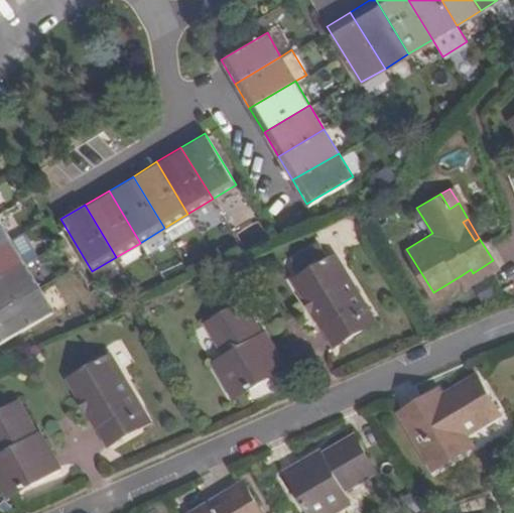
[(0,244),(11,238),(0,220),(0,244)]
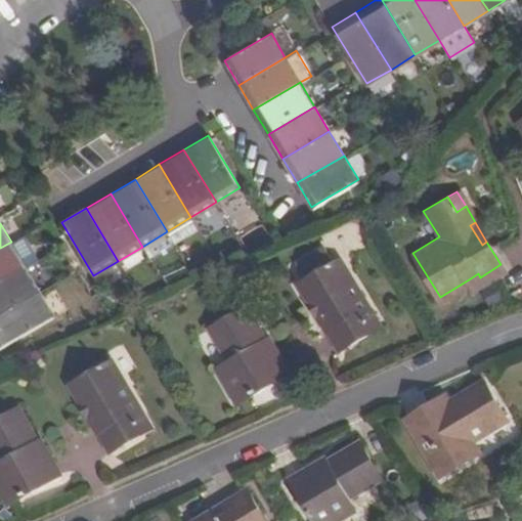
[(15,242),(28,264),(38,259),(26,235),(15,242)]
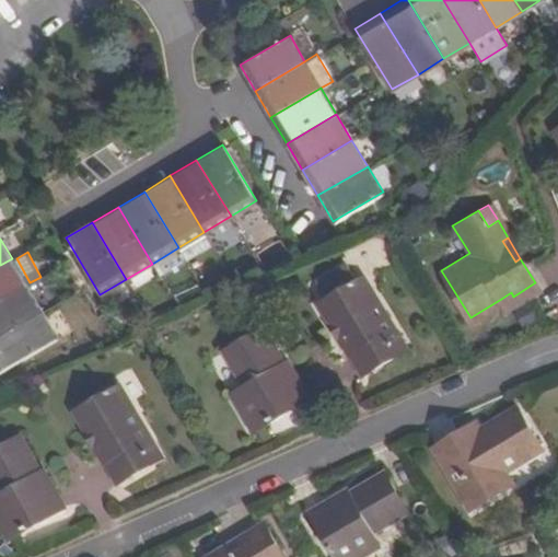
[(0,301),(27,285),(12,258),(0,265),(0,301)]
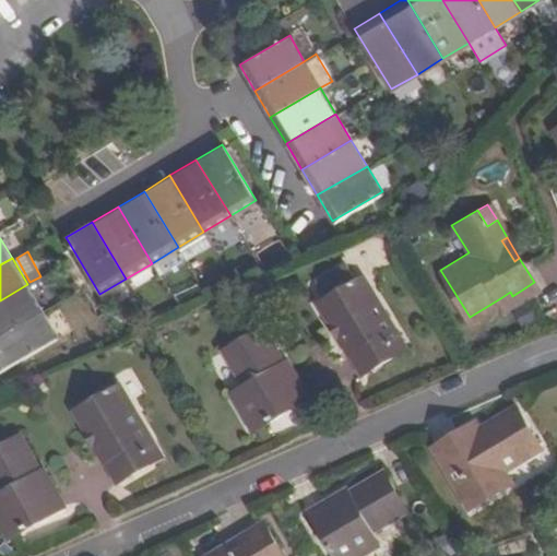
[(318,303),(363,376),(406,349),(363,275),(318,303)]
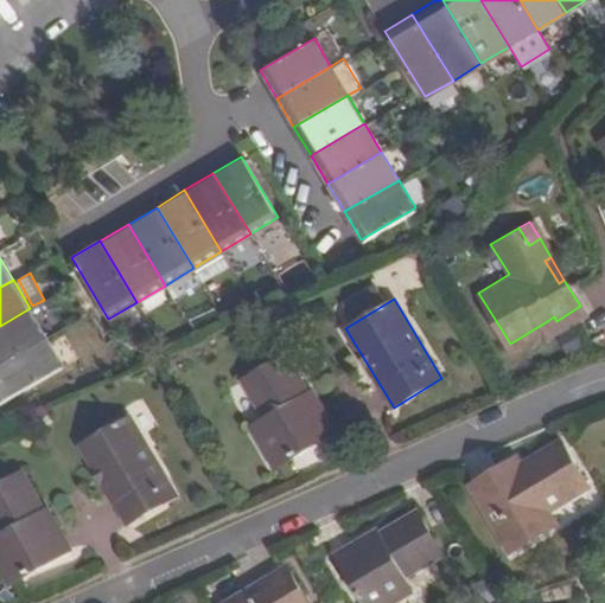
[(0,364),(46,337),(30,308),(0,326),(0,364)]
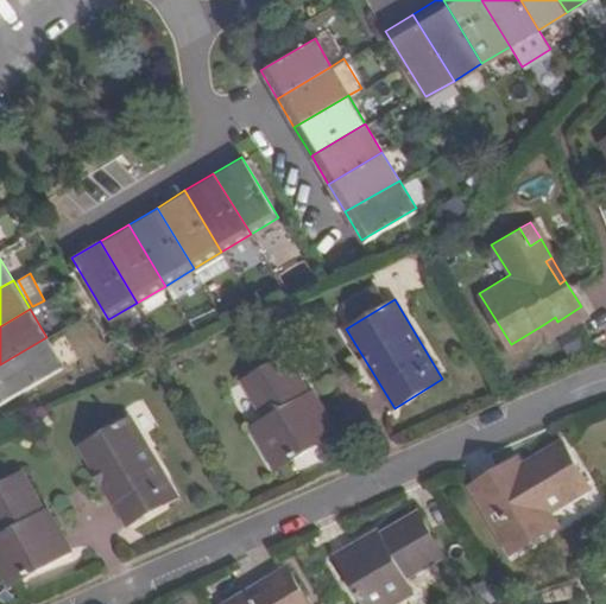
[(547,328),(557,322),(555,317),(544,324),(547,328)]
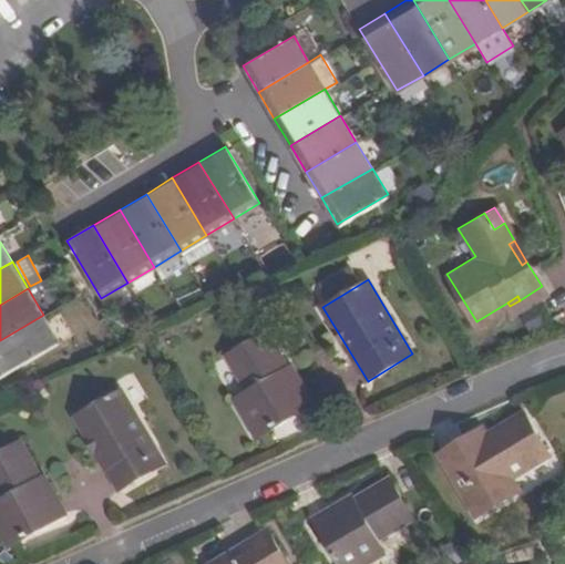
[(0,375),(59,340),(43,315),(0,340),(0,375)]
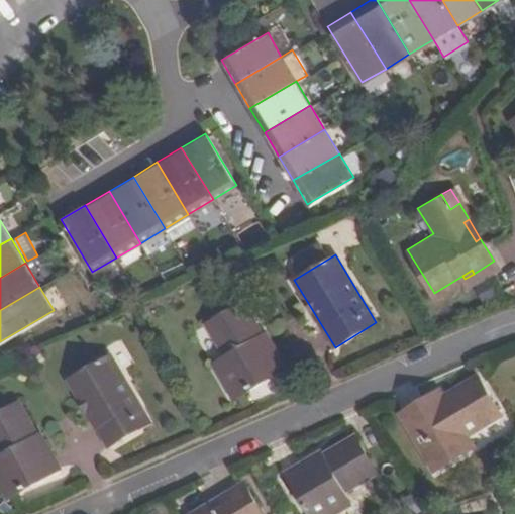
[(227,364),(214,372),(232,401),(283,371),(265,342),(258,346),(253,340),(261,336),(240,302),(203,324),(223,356),(227,364)]
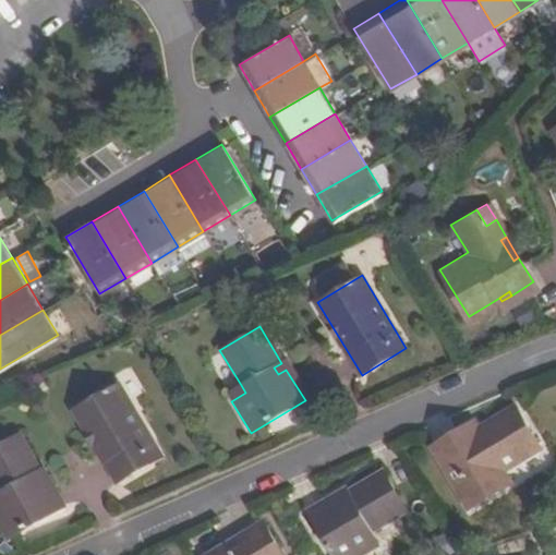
[(278,374),(286,370),(281,363),(274,368),(278,374)]
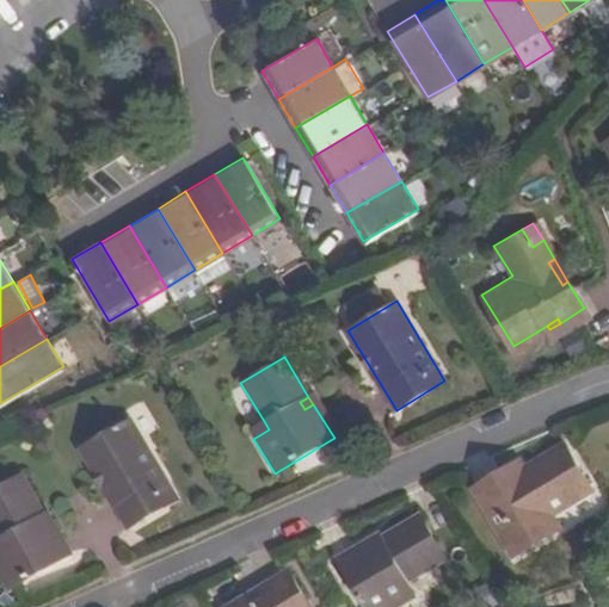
[(78,443),(127,524),(176,494),(128,414),(78,443)]
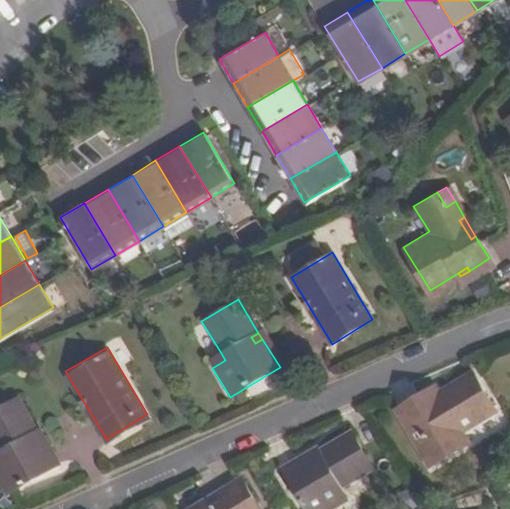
[(208,361),(212,368),(225,360),(221,353),(208,361)]
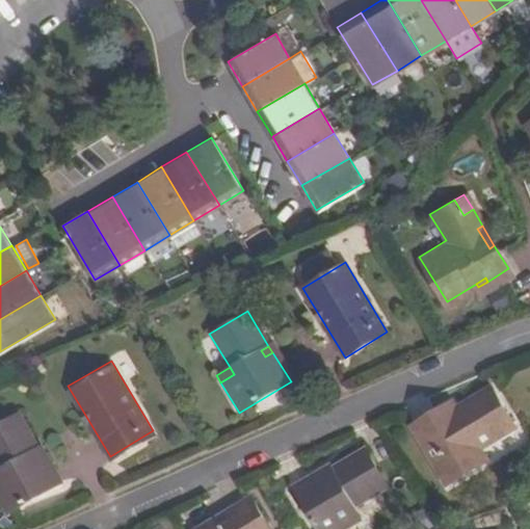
[(442,415),(438,407),(414,422),(449,481),(483,459),(474,444),(494,431),(497,434),(518,422),(506,403),(501,406),(498,400),(502,397),(493,382),(455,405),(442,415)]
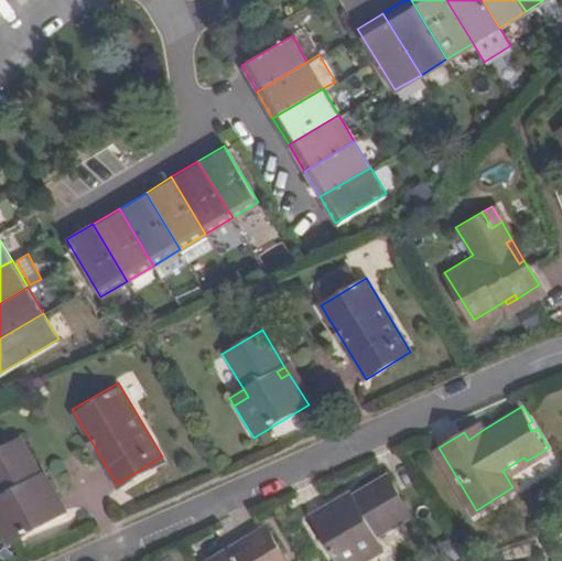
[(537,428),(532,421),(528,424),(531,431),(537,428)]
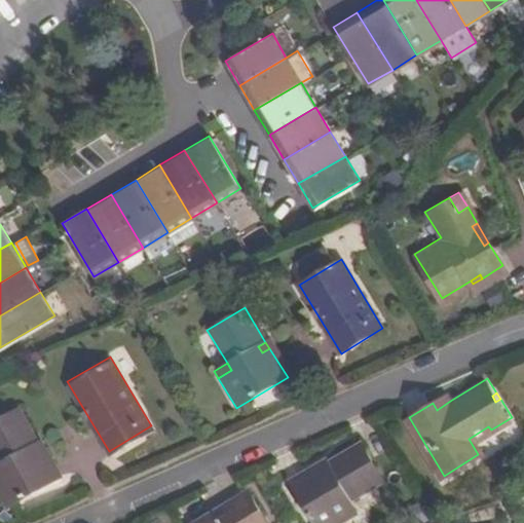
[(446,394),(433,403),(437,410),(450,401),(446,394)]
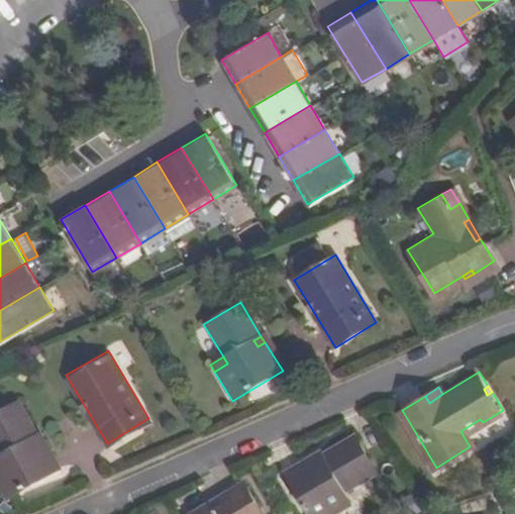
[(0,457),(3,461),(0,464),(0,484),(9,498),(59,468),(41,441),(35,444),(32,439),(36,437),(14,401),(0,410),(0,457)]
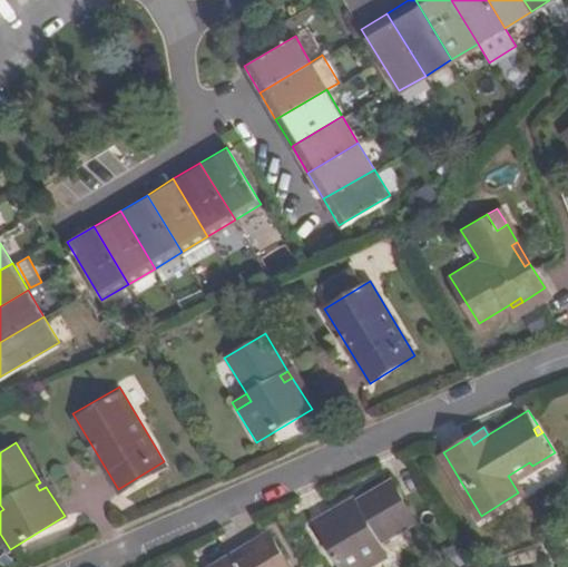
[(508,476),(518,492),(522,489),(515,477),(532,466),(529,462),(508,476)]
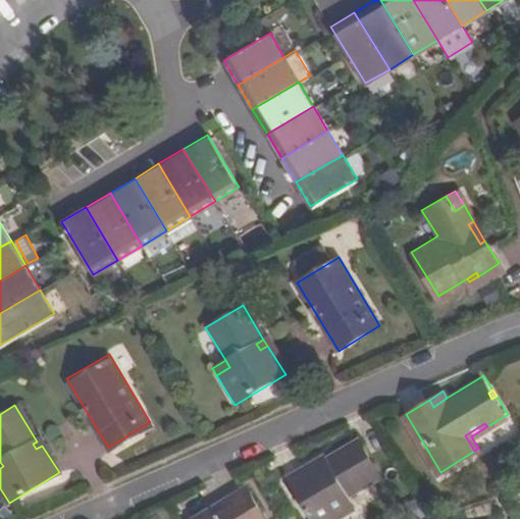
[(343,499),(350,494),(382,473),(360,436),(327,457),(320,461),(316,456),(288,474),(315,518),(329,518),(348,508),(343,499)]
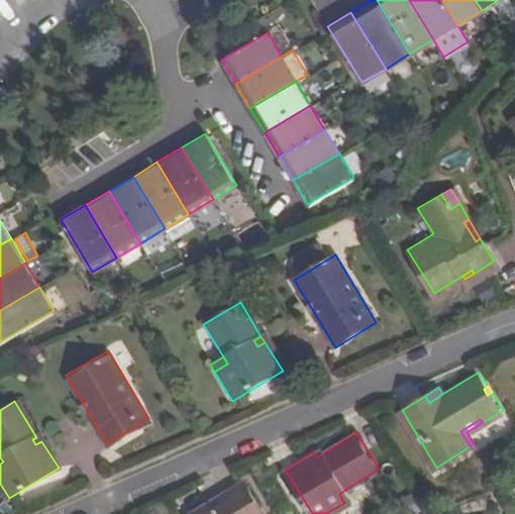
[(35,444),(41,441),(38,436),(36,437),(32,439),(35,444)]
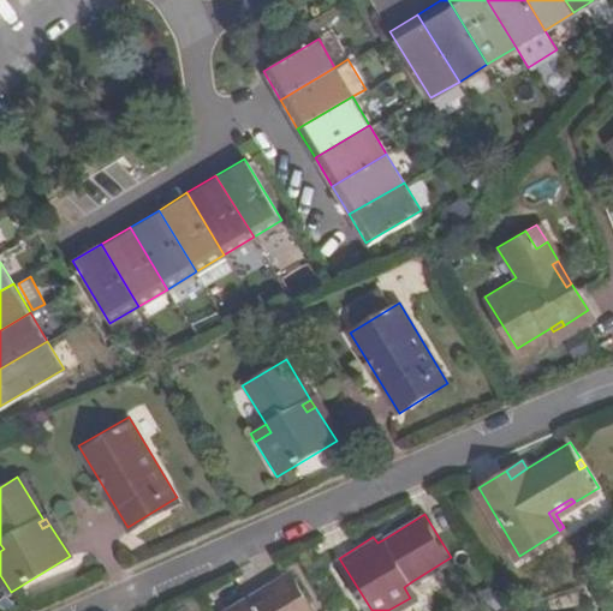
[(381,531),(373,537),(378,543),(386,538),(381,531)]
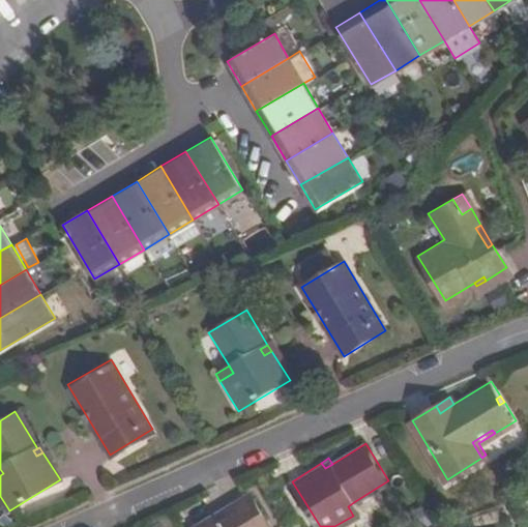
[(255,526),(253,522),(258,519),(243,495),(191,526),(255,526)]
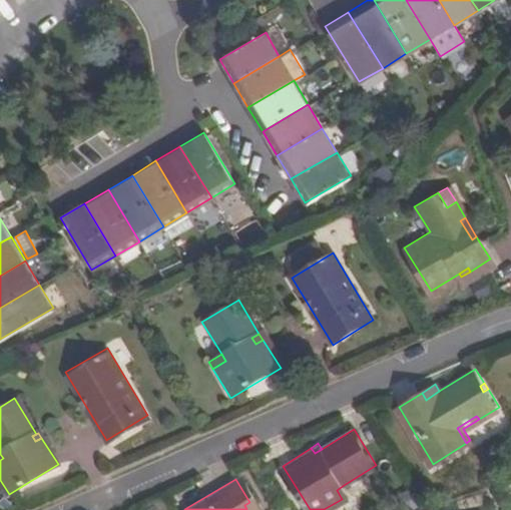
[(349,495),(344,485),(337,490),(342,499),(349,495)]
